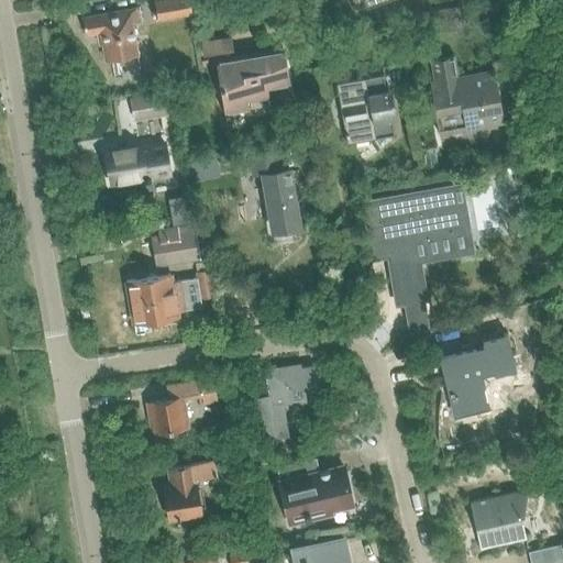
[(189,0),(154,0),(157,20),(191,14),(189,0)]
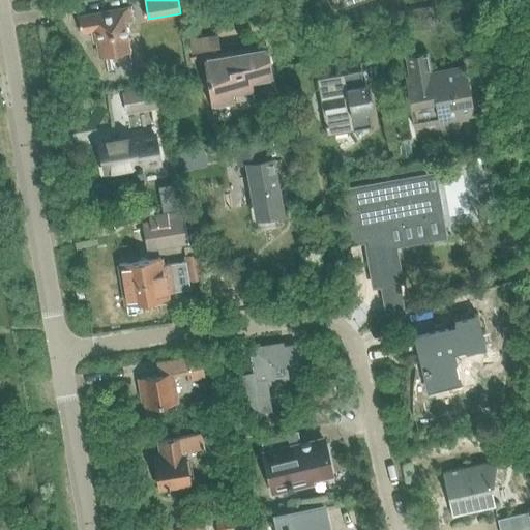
[(98,57),(130,52),(131,61),(142,60),(140,48),(129,50),(125,21),(133,20),(130,7),(77,17),(80,33),(94,31),(98,57)]
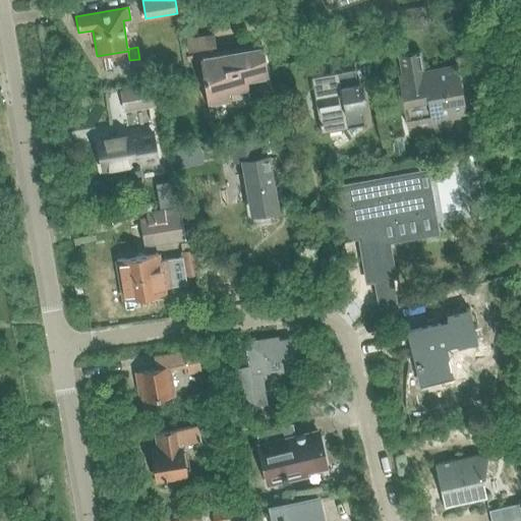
[(185,39),(188,51),(215,46),(213,34),(185,39)]
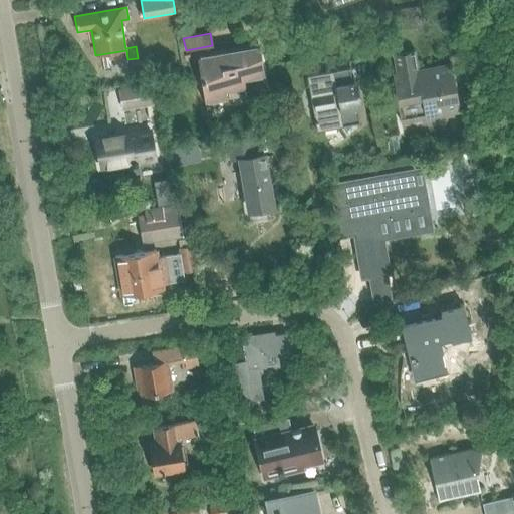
[(197,55),(205,100),(246,94),(244,78),(266,75),(261,45),(197,55)]
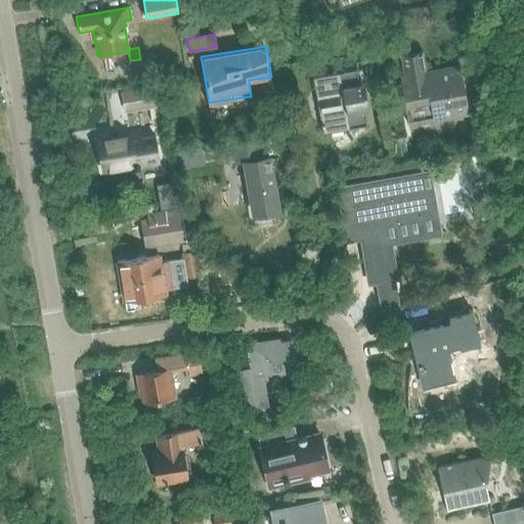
[(400,77),(408,124),(469,115),(461,66),(425,72),(422,51),(401,54),(405,76),(400,77)]
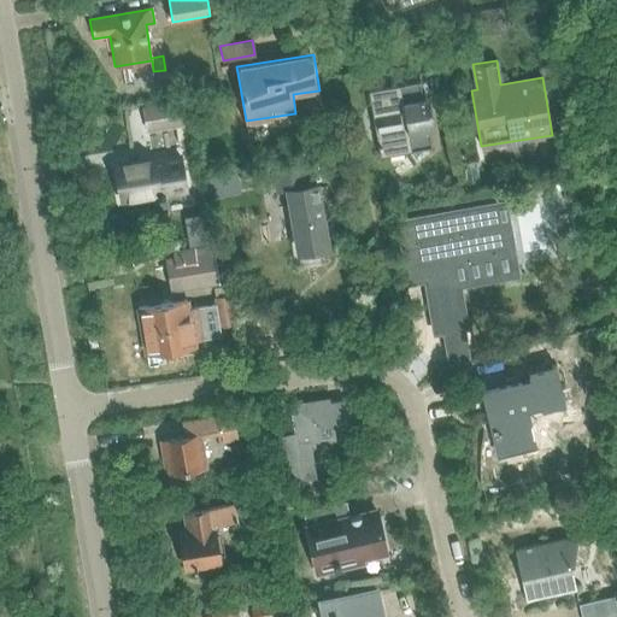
[(436,63),(423,65),(427,88),(441,86),(436,63)]
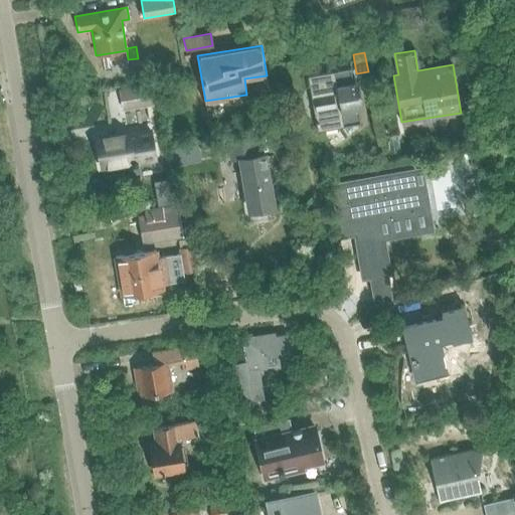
[(361,123),(358,109),(362,108),(358,81),(353,82),(351,67),(307,75),(317,131),(361,123)]
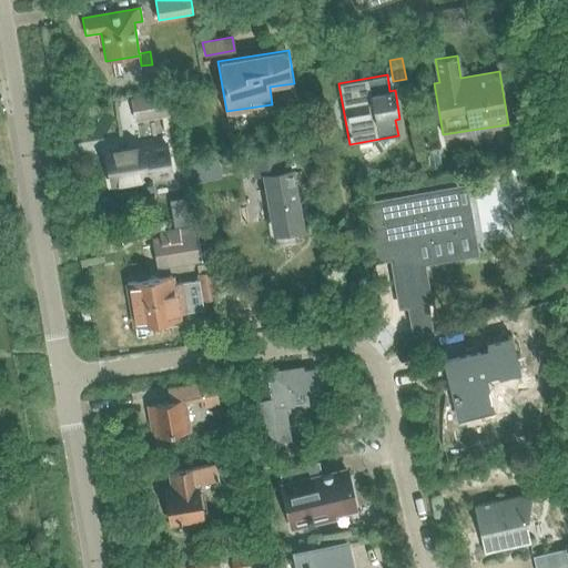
[(169,117),(168,104),(165,92),(131,99),(135,122),(169,117)]
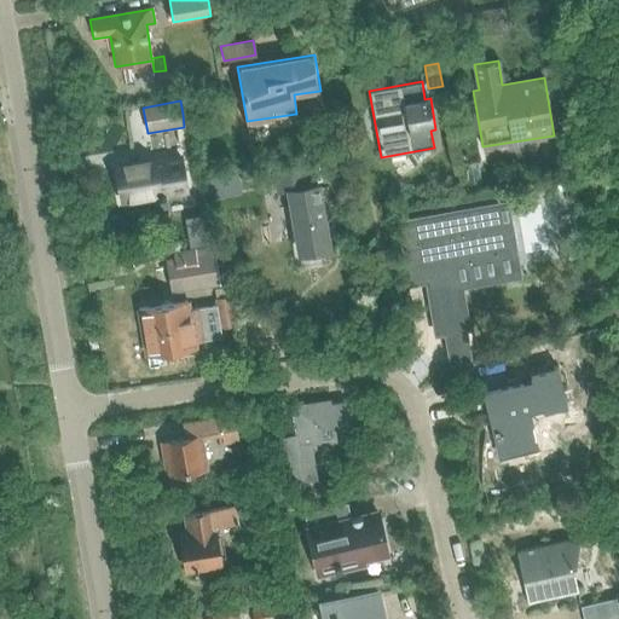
[(154,160),(115,166),(119,184),(121,202),(143,198),(144,201),(161,198),(162,204),(166,203),(165,196),(186,192),(180,157),(157,161),(155,162),(154,160)]
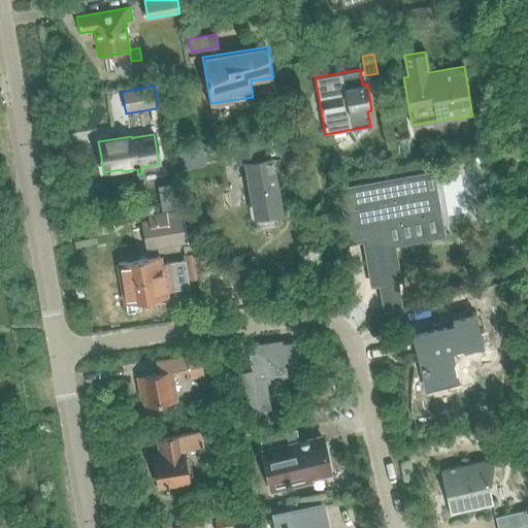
[(235,164),(243,163),(254,219),(284,213),(273,156),(257,159),(254,141),(232,145),(235,164)]
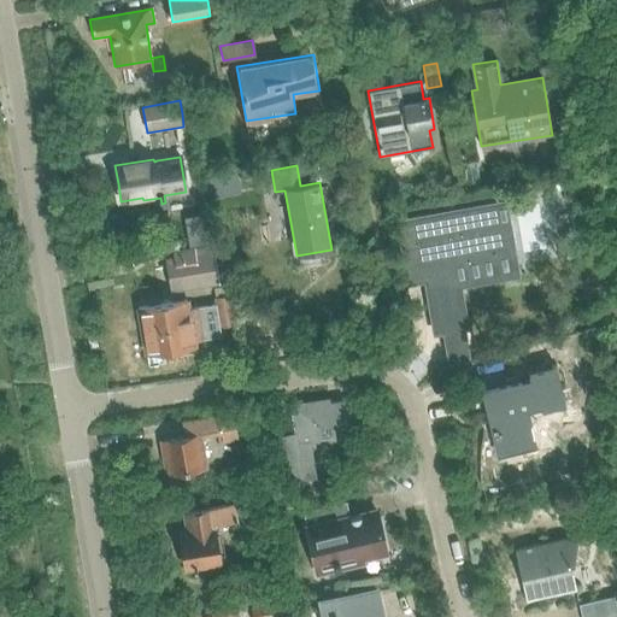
[(562,175),(541,178),(544,192),(564,189),(562,175)]
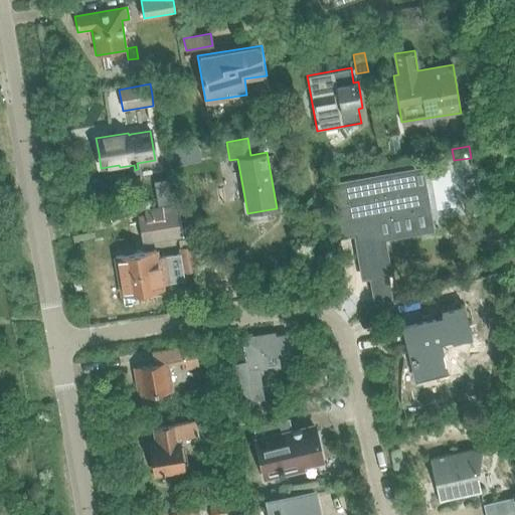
[(478,160),(470,162),(471,169),(480,168),(478,160)]
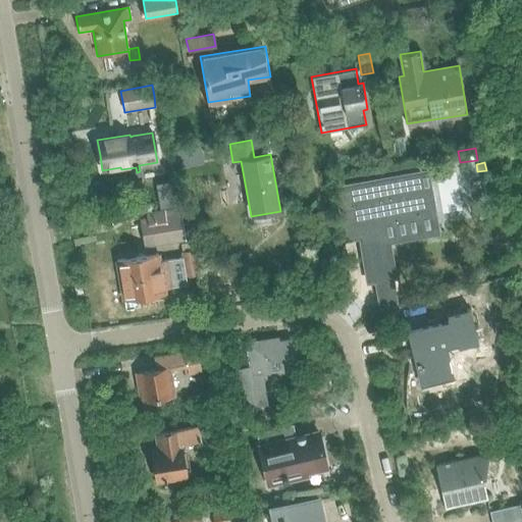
[(420,173),(337,189),(347,240),(348,240),(347,230),(349,230),(359,228),(368,280),(393,276),(386,241),(408,238),(405,218),(432,213),(428,189),(422,190),(420,173)]
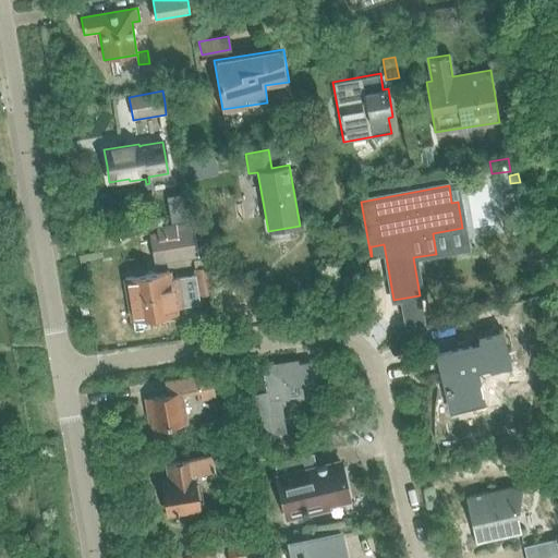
[(198,256),(192,223),(157,229),(158,234),(150,235),(156,264),(198,256)]
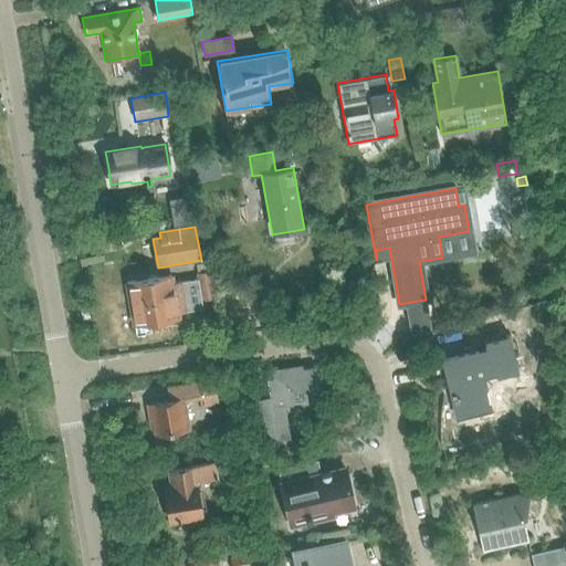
[(208,261),(196,263),(198,273),(197,273),(198,279),(199,287),(212,285),(208,261)]
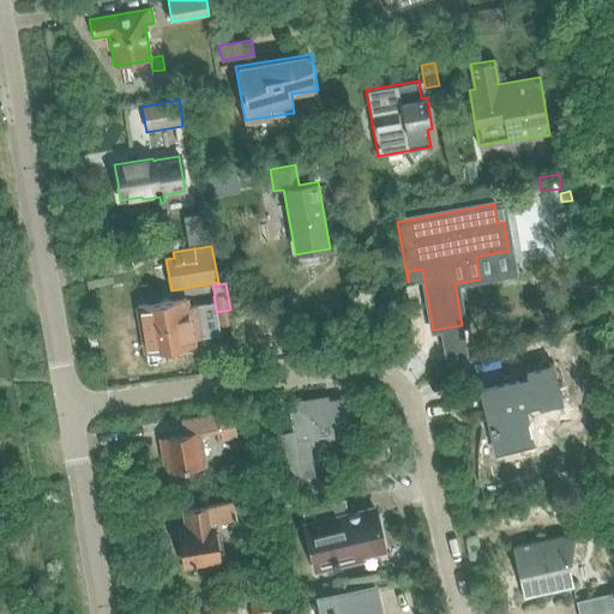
[(185,299),(137,306),(142,330),(206,318),(217,317),(216,312),(215,302),(186,307),(185,299)]
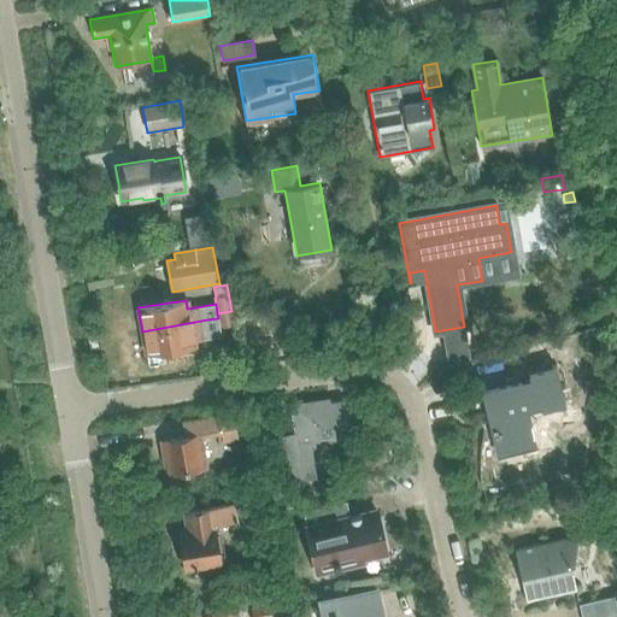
[(231,311),(217,313),(218,318),(219,327),(233,324),(231,311)]
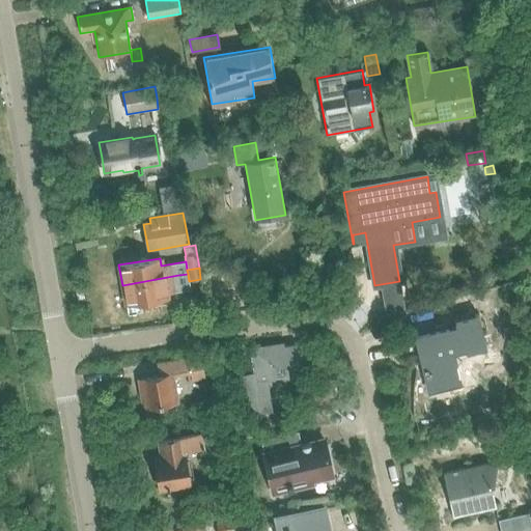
[(178,275),(122,285),(126,306),(167,299),(166,294),(180,291),(191,290),(189,281),(188,274),(178,275)]
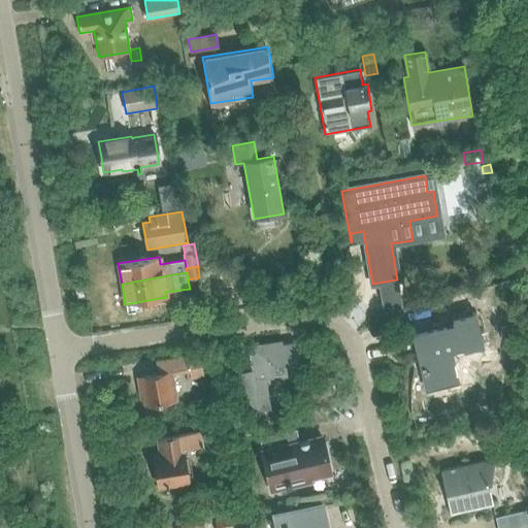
[(493,295),(481,298),(484,310),(496,307),(493,295)]
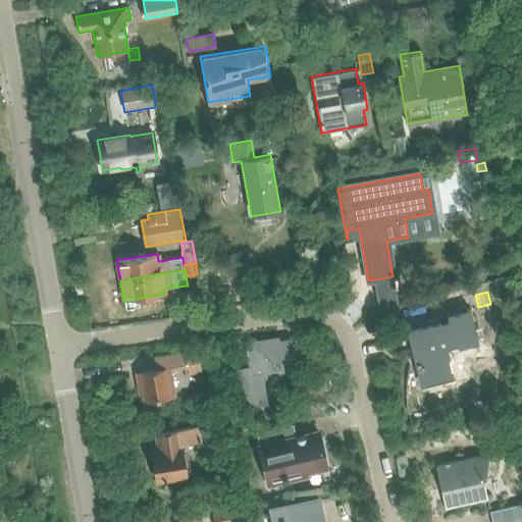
[(449,324),(441,325),(410,332),(413,348),(411,349),(411,350),(414,349),(418,363),(416,363),(417,366),(418,366),(422,384),(454,376),(447,349),(458,346),(459,350),(478,346),(470,312),(448,317),(449,324)]
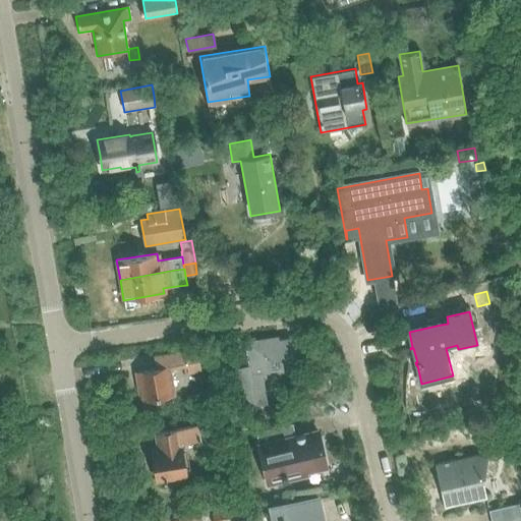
[(279,337),(253,341),(244,342),(248,365),(236,367),(243,407),(267,403),(261,373),(284,370),(281,353),(291,351),(289,338),(279,339),(279,337)]
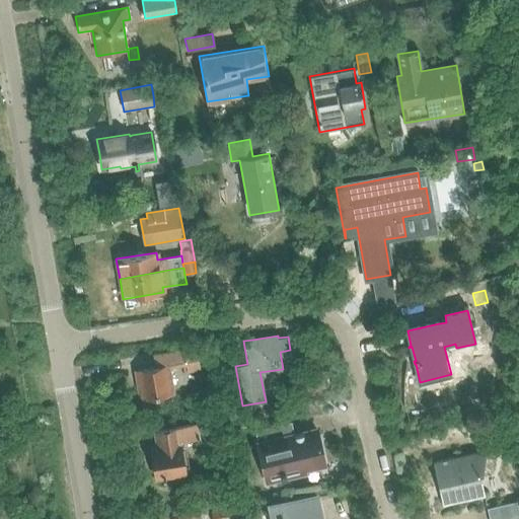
[(170,369),(188,366),(189,373),(201,371),(197,348),(153,355),(156,368),(137,372),(141,398),(174,392),(170,369)]
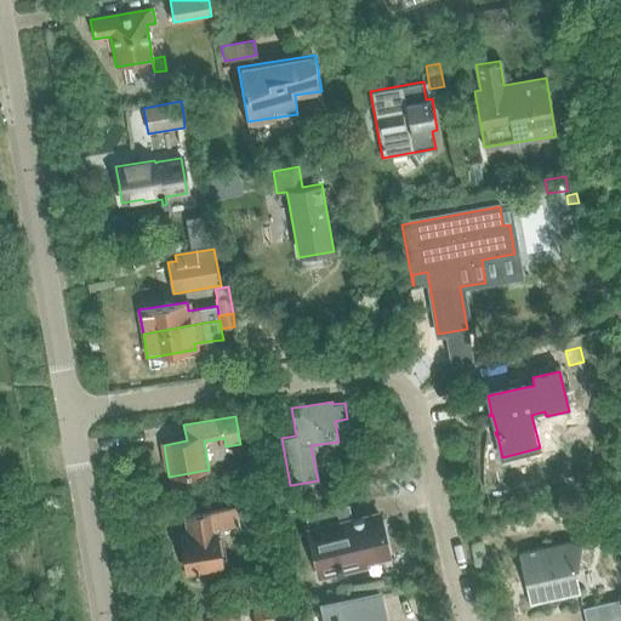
[(298,508),(295,493),(277,496),(280,513),(298,508)]
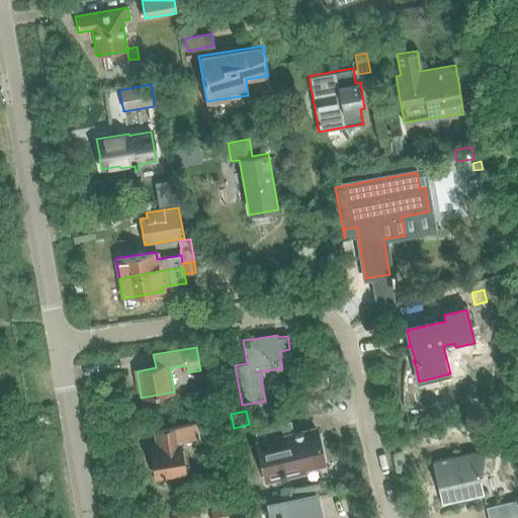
[(327,465),(318,426),(301,429),(303,432),(294,434),(291,421),(254,429),(265,483),(307,473),(306,469),(327,465)]
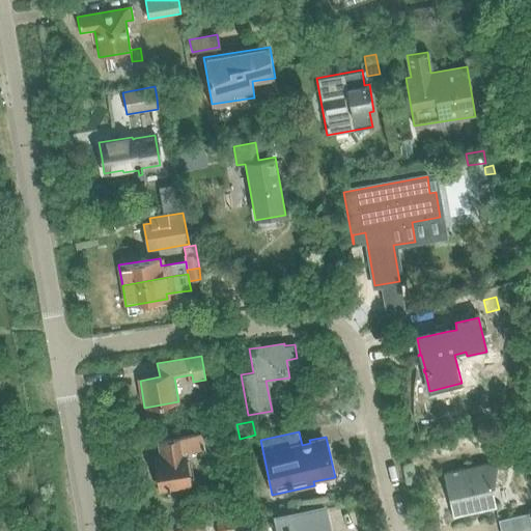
[(191,483),(188,469),(185,452),(204,449),(201,435),(158,442),(161,457),(154,458),(159,490),(191,483)]
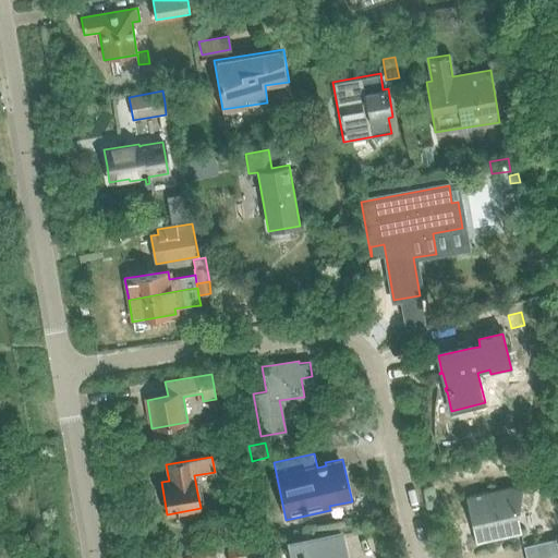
[(553,460),(543,462),(545,473),(555,471),(553,460)]
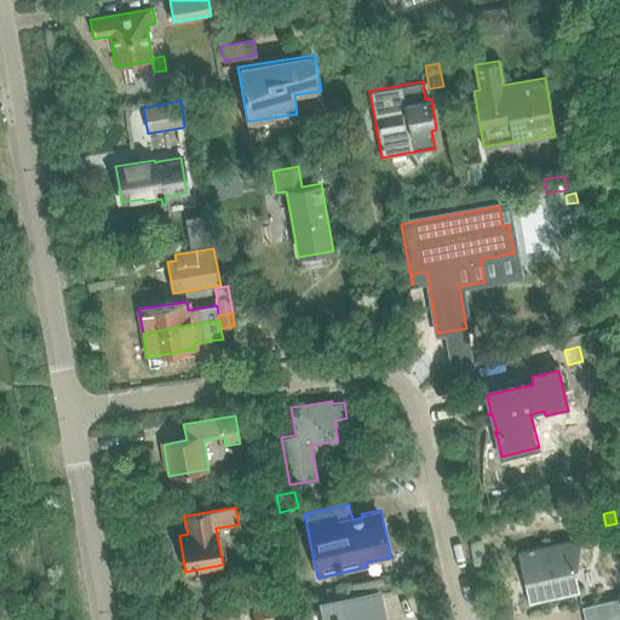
[(530,607),(583,596),(578,573),(581,547),(572,541),(518,555),(529,604),(530,607)]
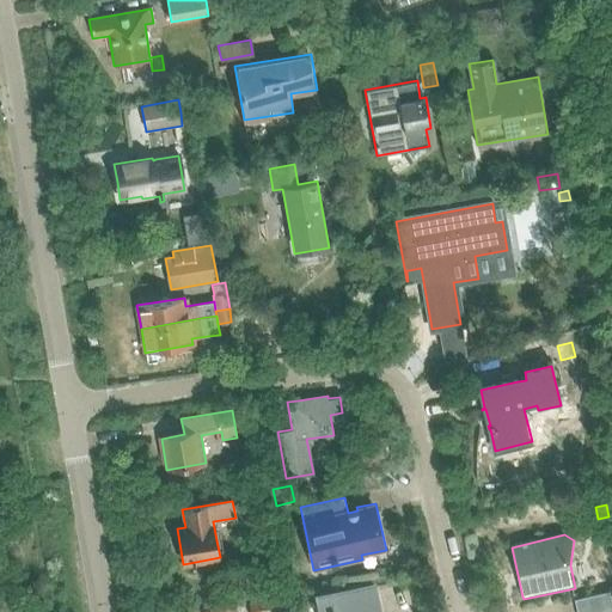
[(316,595),(319,611),(383,611),(375,581),(316,595)]
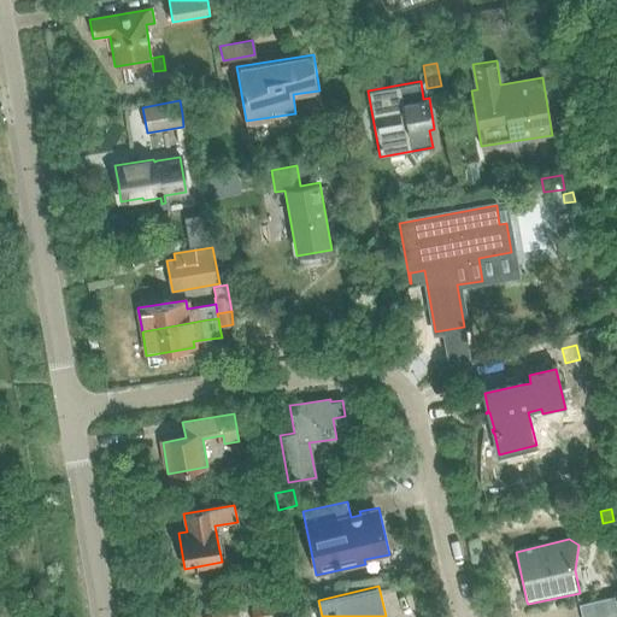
[(616,616),(616,611),(613,597),(579,604),(581,616),(616,616)]
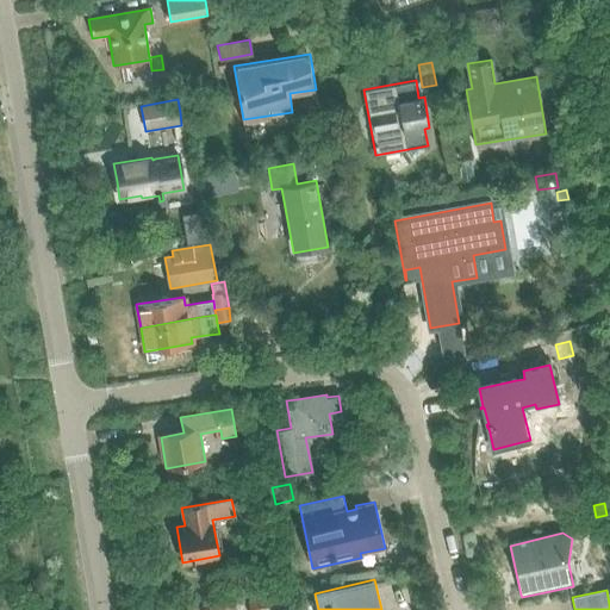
[(248,598),(248,602),(249,609),(282,609),(281,598),(280,592),(259,597),(248,598)]
